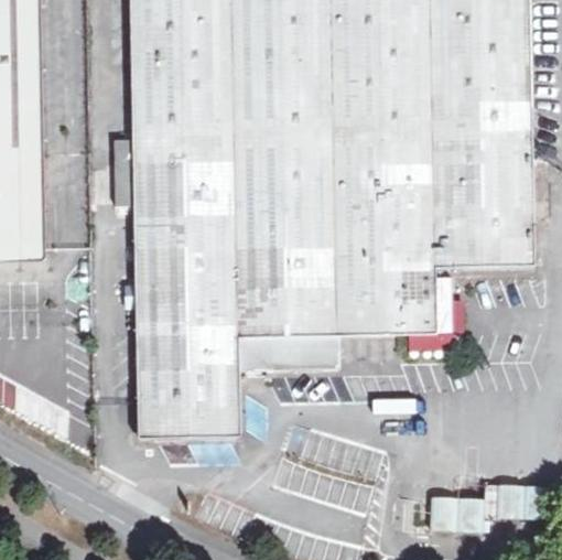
[(0,252),(40,252),(43,248),(41,0),(0,0),(0,252)]
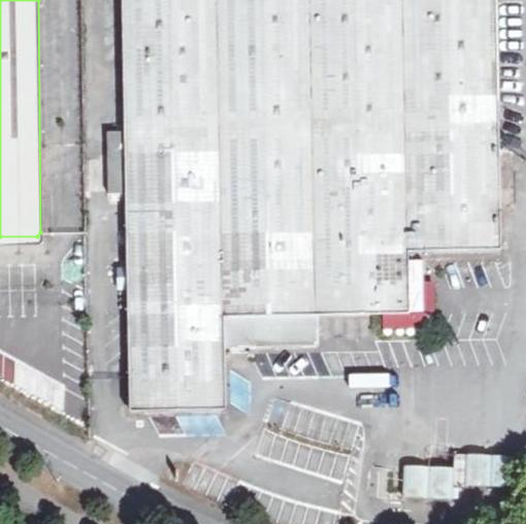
[(319,314),(409,313),(422,313),(424,259),(408,259),(408,251),(501,249),(494,0),(121,0),(124,130),(106,130),(106,161),(106,183),(106,192),(108,192),(125,192),(125,201),(126,252),(126,265),(126,266),(127,286),(129,408),(223,408),(224,348),(319,347),(319,314)]
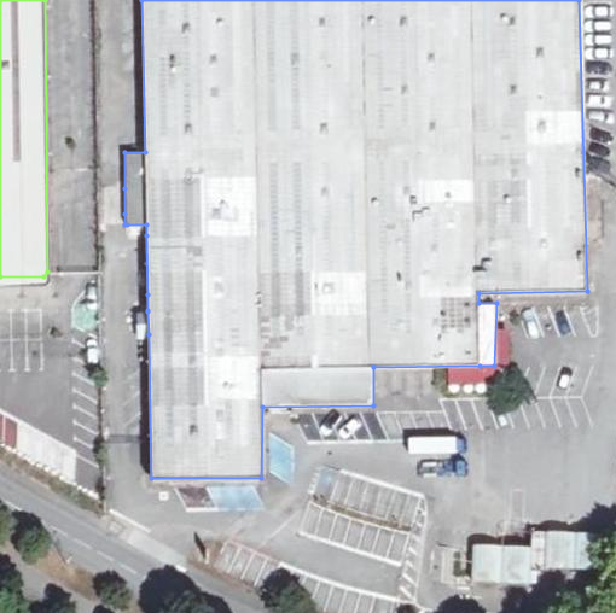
[(146,225),(127,225),(127,235),(146,235),(146,225)]
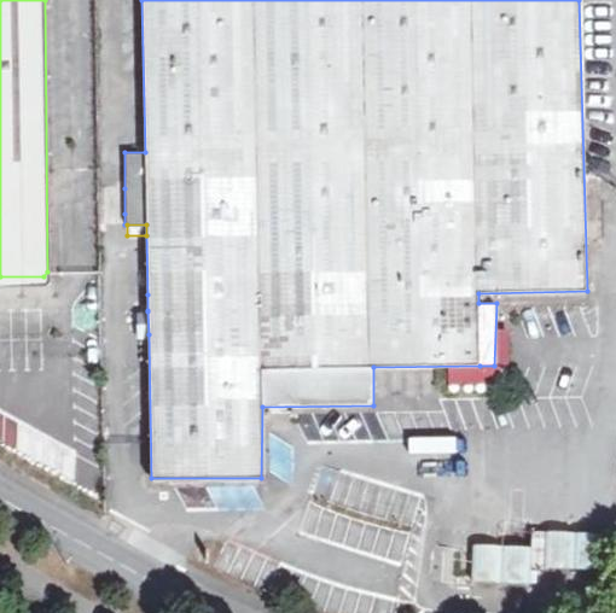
[(147,295),(137,295),(137,310),(147,310),(147,295)]
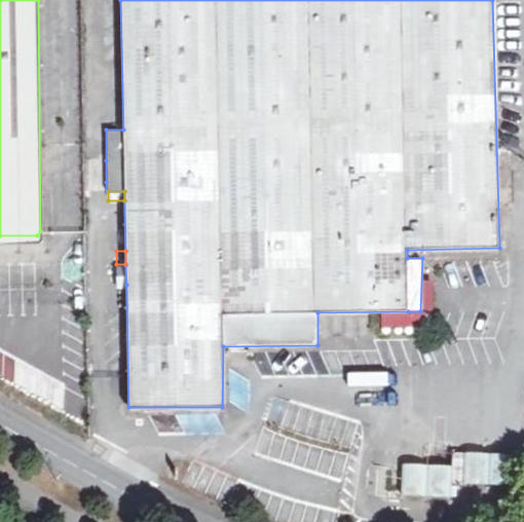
[(125,265),(114,265),(115,286),(126,285),(125,265)]
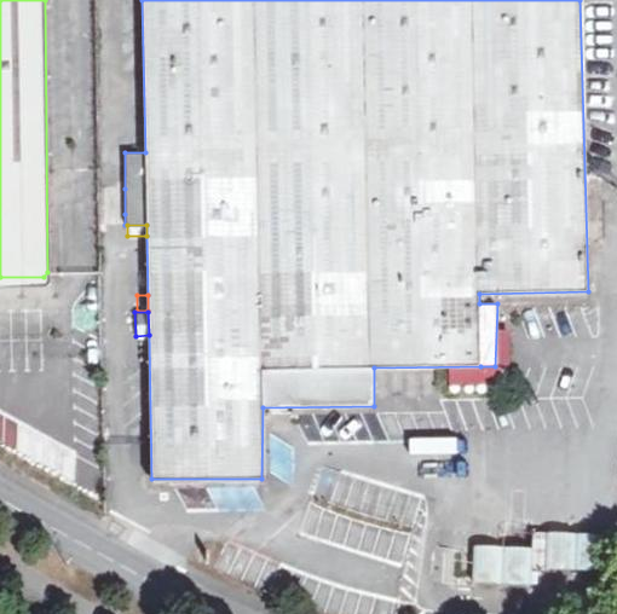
[(542,567),(545,532),(529,532),(528,549),(528,567),(542,567)]
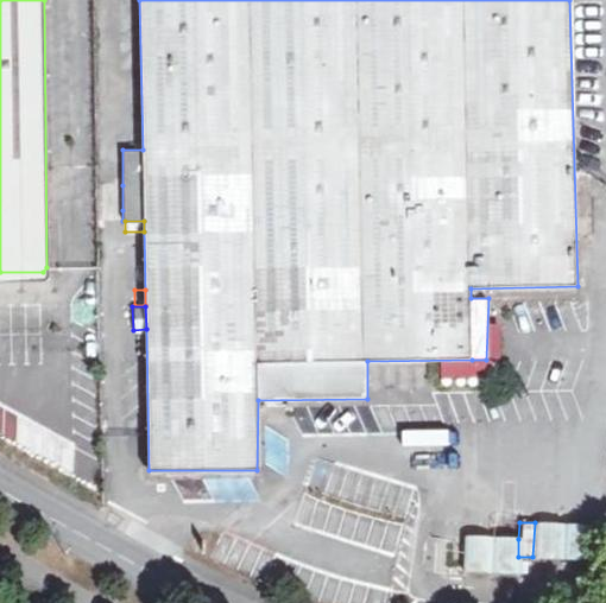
[(561,557),(562,524),(535,522),(532,557),(561,557)]
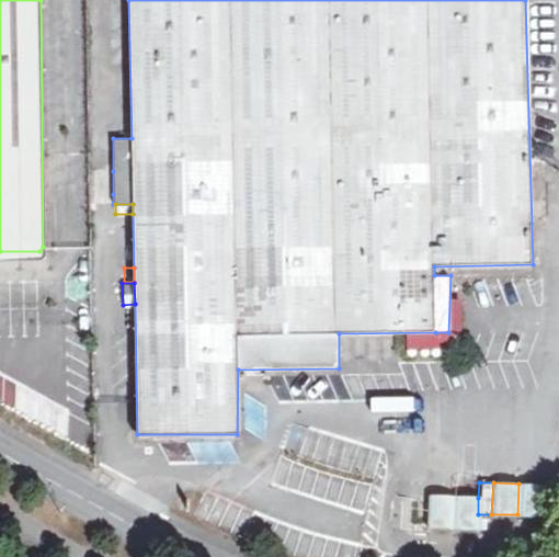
[(518,484),(517,514),(543,514),(544,484),(518,484)]
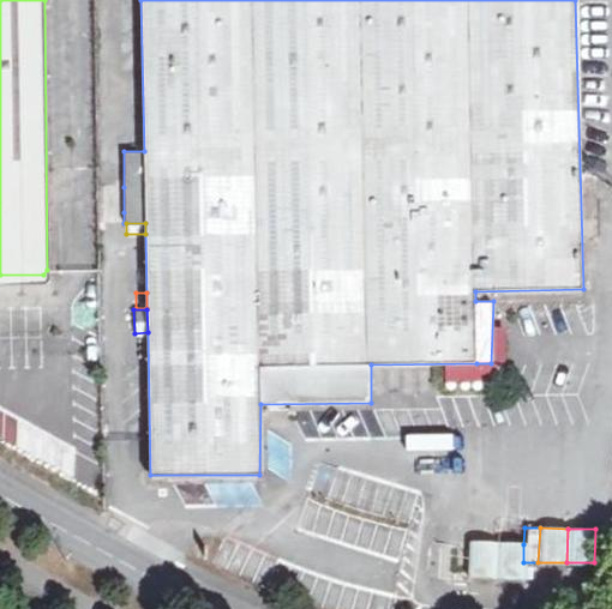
[(495,577),(496,543),(467,542),(467,577),(495,577)]
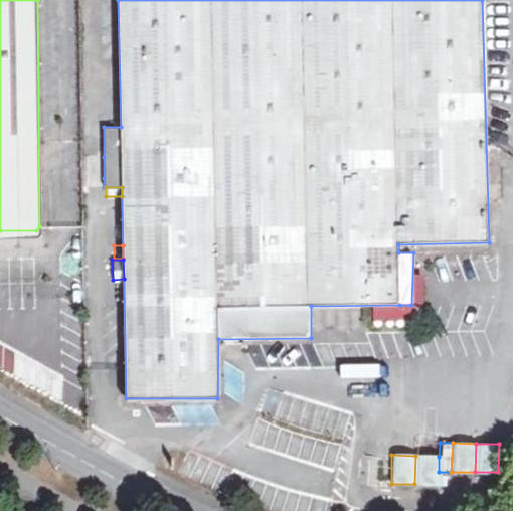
[(439,485),(439,472),(439,457),(415,456),(414,484),(439,485)]
